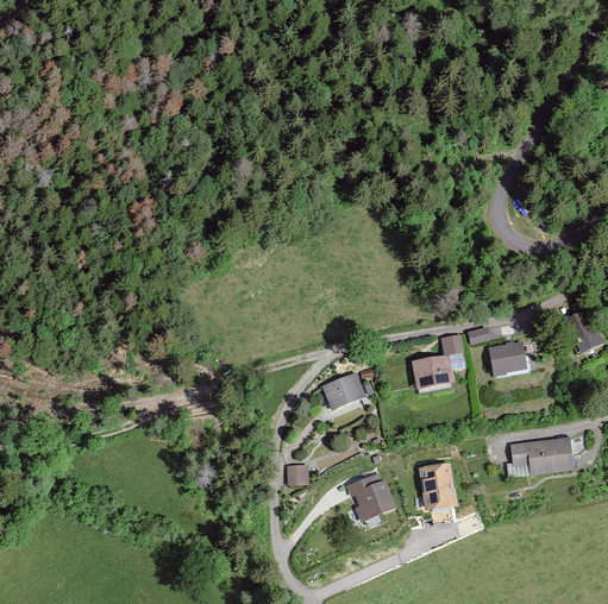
[(564,316),(581,348),(601,338),(584,306),(564,316)]
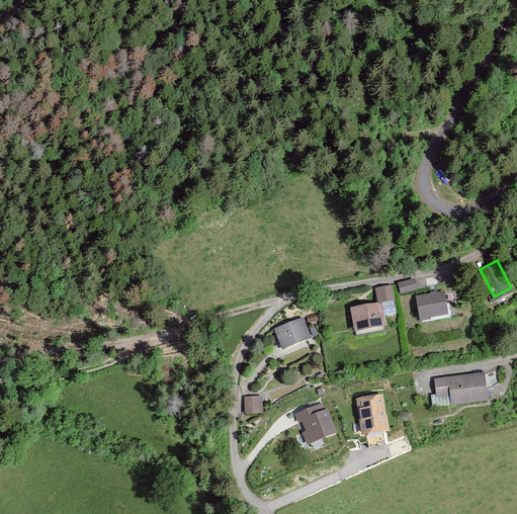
[(416,277),(398,282),(401,291),(418,287),(416,277)]
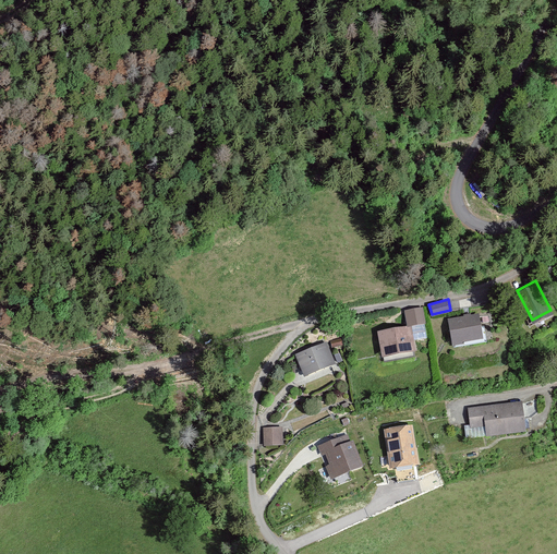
[(407,325),(377,332),(383,357),(416,349),(412,326),(426,324),(423,306),(403,310),(407,325)]
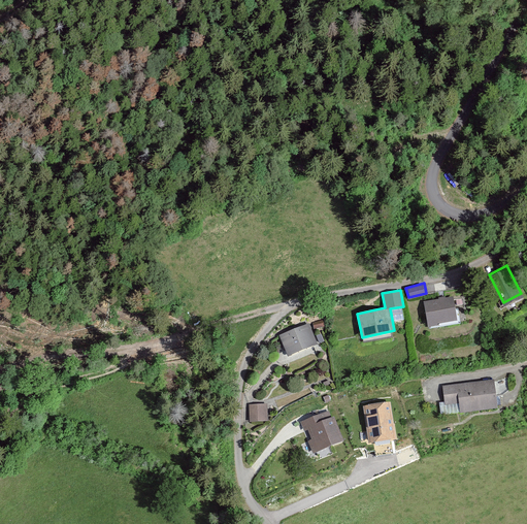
[(454,294),(424,300),(430,326),(459,320),(454,294)]
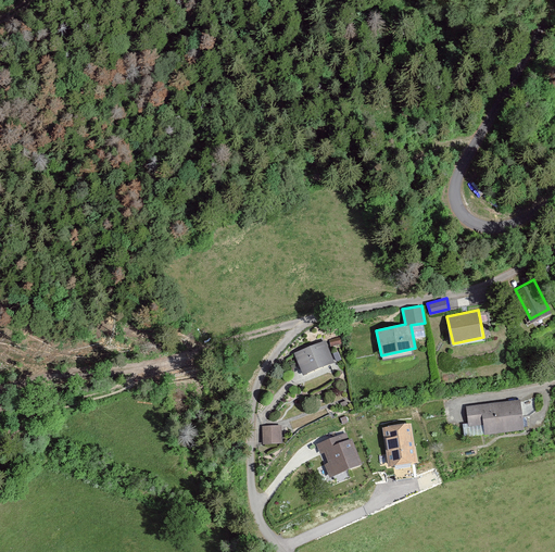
[(324,339),(293,353),(303,374),(333,361),(324,339)]
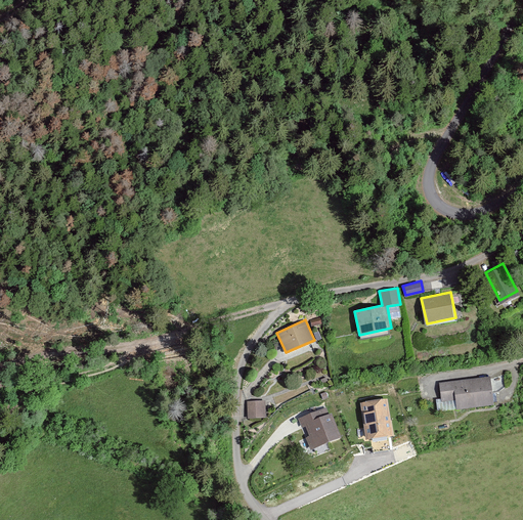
[(490,373),(439,379),(441,397),(454,396),(456,404),(493,400),(490,373)]
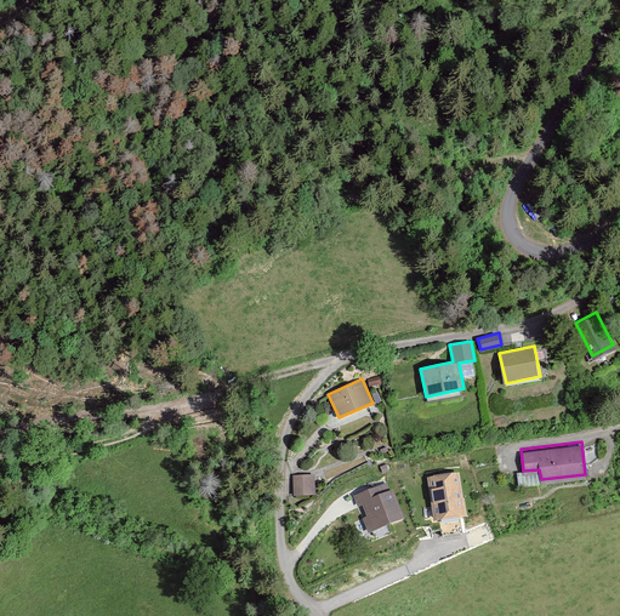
[(458,468),(426,473),(433,517),(465,511),(458,468)]
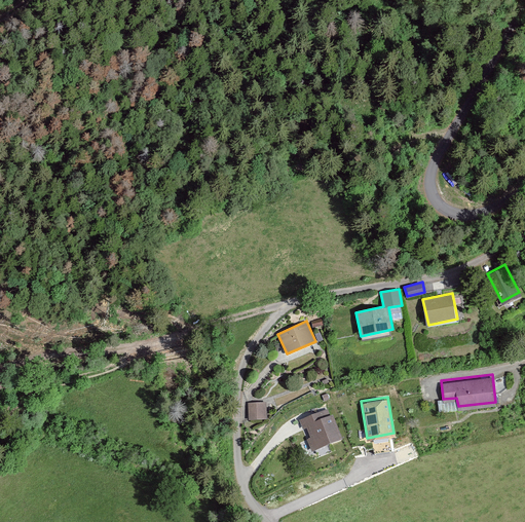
[(266,398),(249,399),(249,416),(267,415),(266,398)]
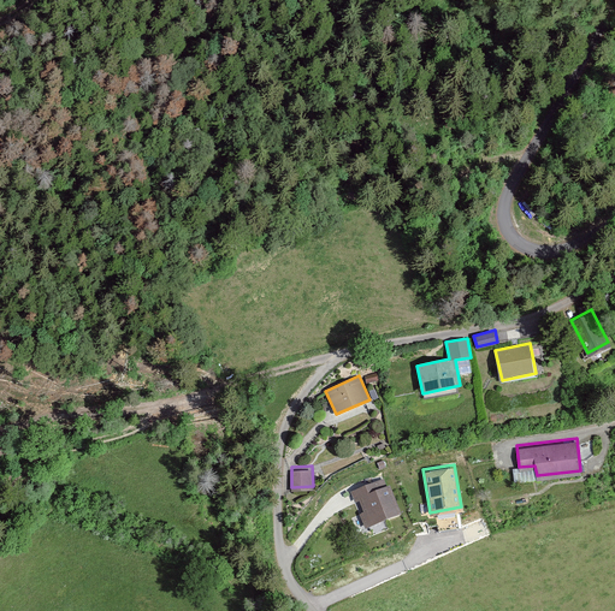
[(359,509),(365,523),(402,509),(390,479),(379,484),(376,475),(350,486),(354,497),(359,496),(364,506),(359,509)]
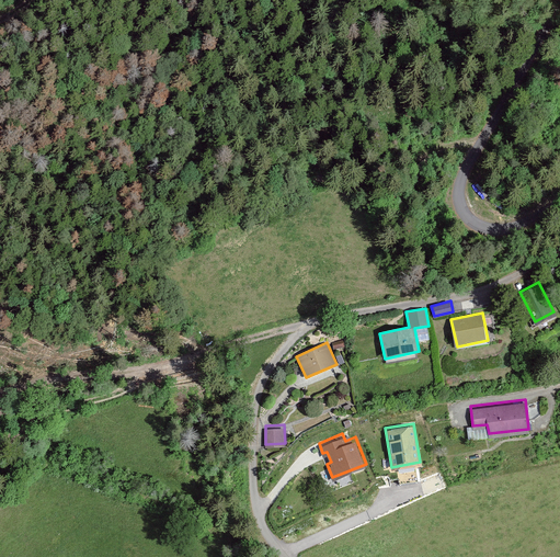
All buildings are outlined.
